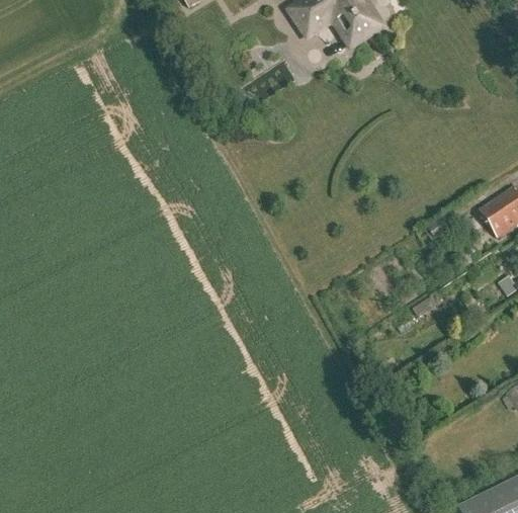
[(351,45),(381,24),(365,0),(362,0),(301,0),(289,8),(304,29),(330,12),(351,45)]
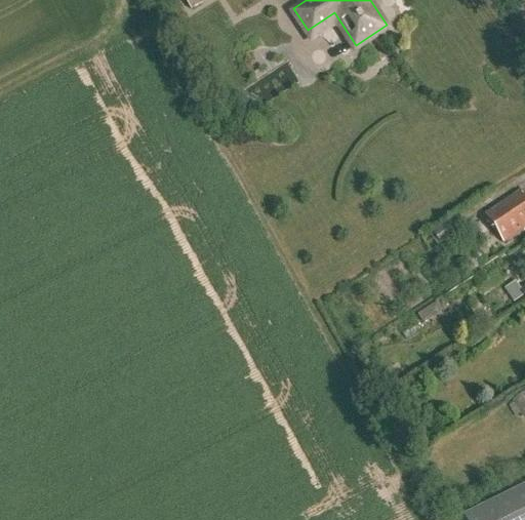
[(524,191),(522,193),(519,189),(485,211),(502,238),(524,223),(524,191)]
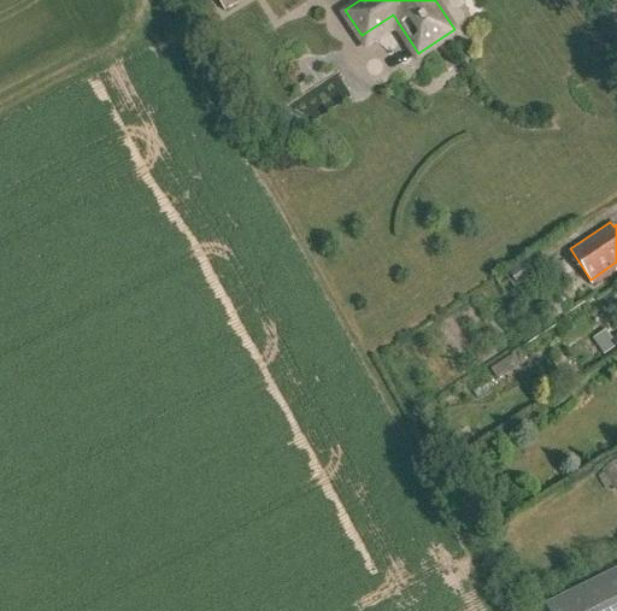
[(536,250),(507,266),(519,285),(547,268),(536,250)]
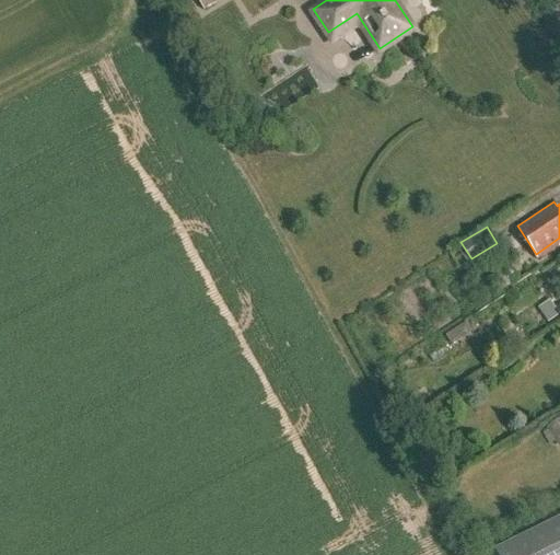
[(548,320),(559,312),(549,297),(538,304),(548,320)]
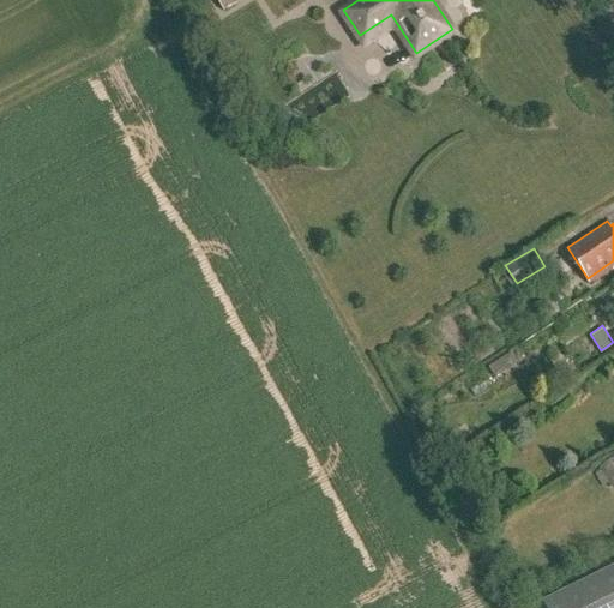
[(613,453),(599,464),(612,486),(613,483),(613,453)]
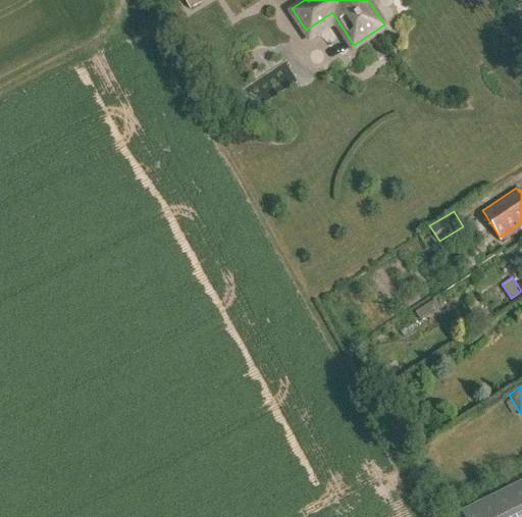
[(521,516),(521,477),(460,509),(464,516),(521,516)]
